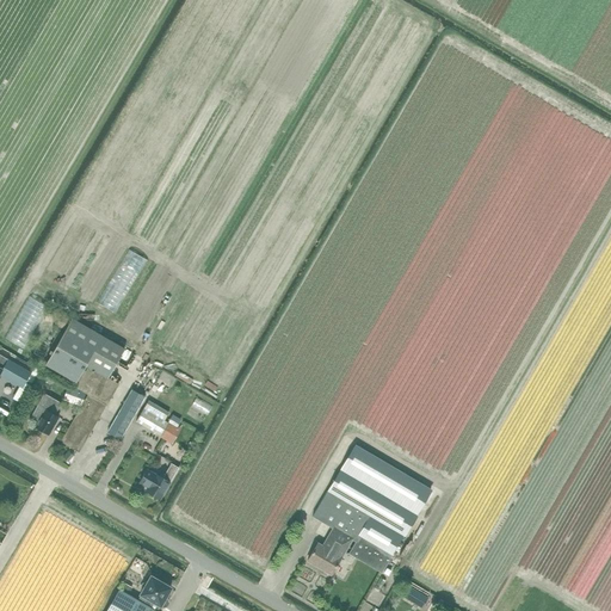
[(65,329),(68,320),(61,318),(57,327),(65,329)]
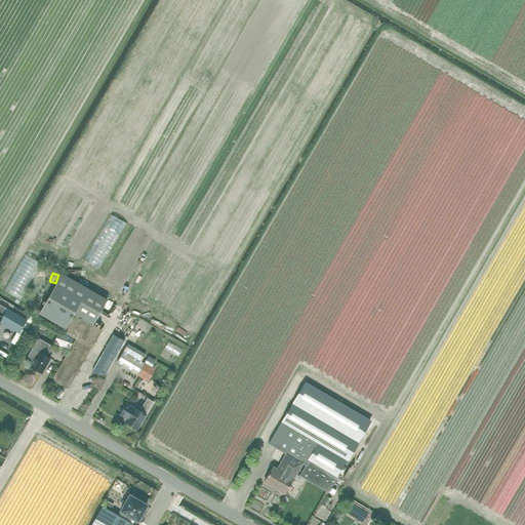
[(39,314),(65,328),(63,331),(76,339),(67,355),(61,364),(52,379),(68,389),(103,330),(92,325),(108,299),(62,274),(39,314)]
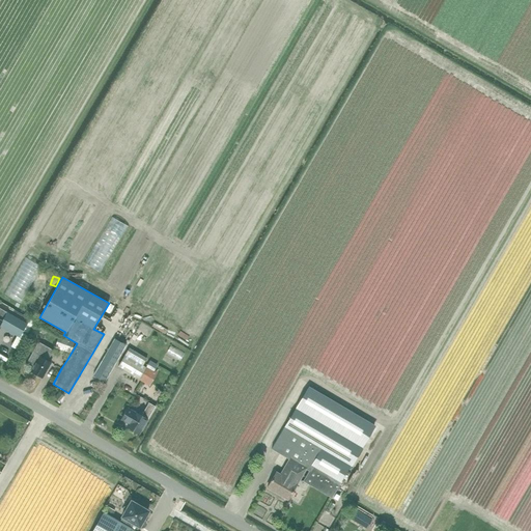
[(0,326),(9,332),(20,338),(28,325),(17,318),(0,308),(0,326)]
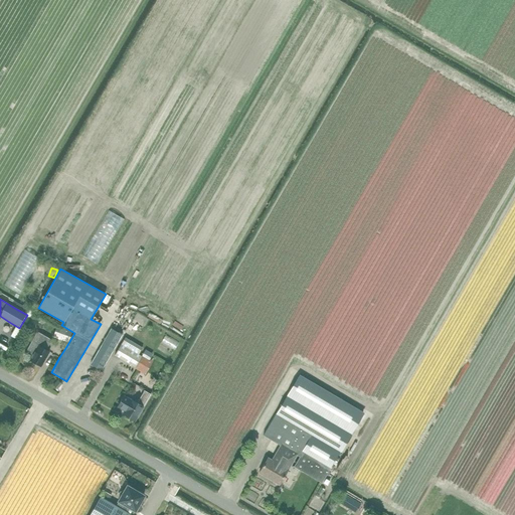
[(37,315),(34,320),(42,325),(45,320),(37,315)]
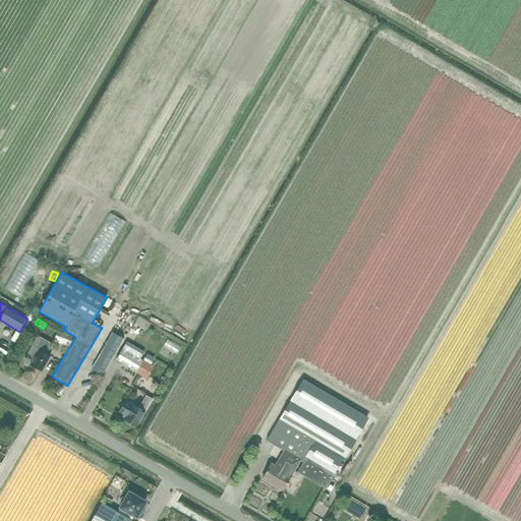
[(57,330),(53,340),(68,346),(72,336),(57,330)]
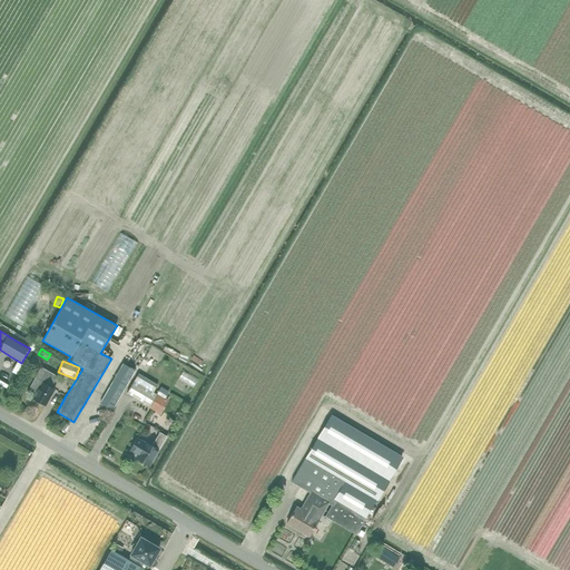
[(114,380),(100,403),(112,411),(126,387),(136,371),(124,363),(114,380)]
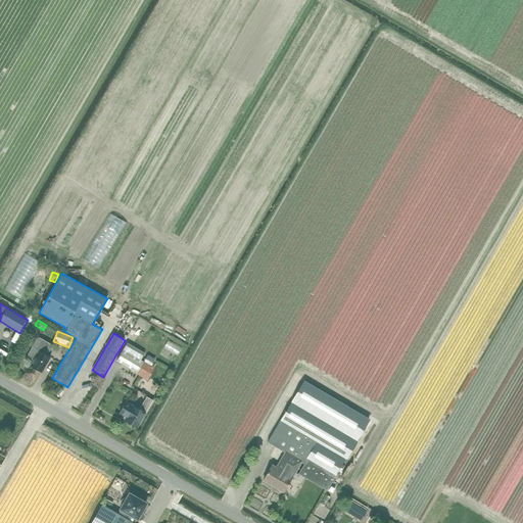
[(51,358),(47,354),(52,345),(38,337),(27,357),(33,361),(30,366),(42,373),(51,358)]
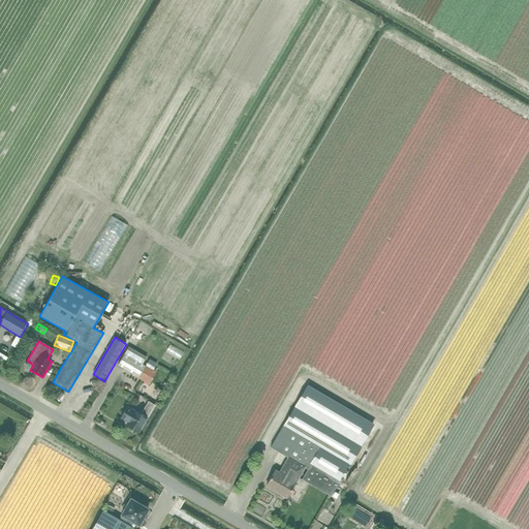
[(118,365),(139,378),(146,367),(143,364),(146,358),(128,347),(118,365)]
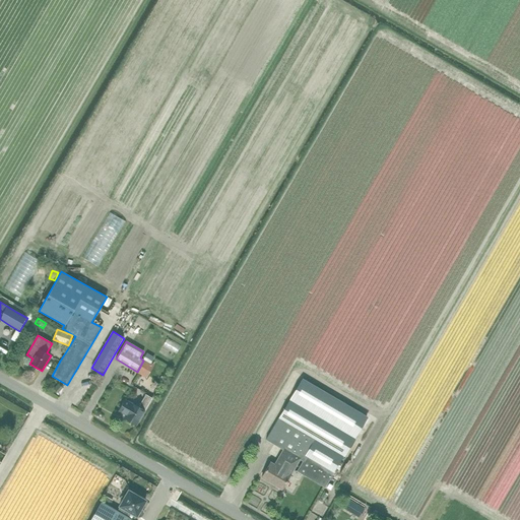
[(147,353),(144,359),(151,363),(154,358),(147,353)]
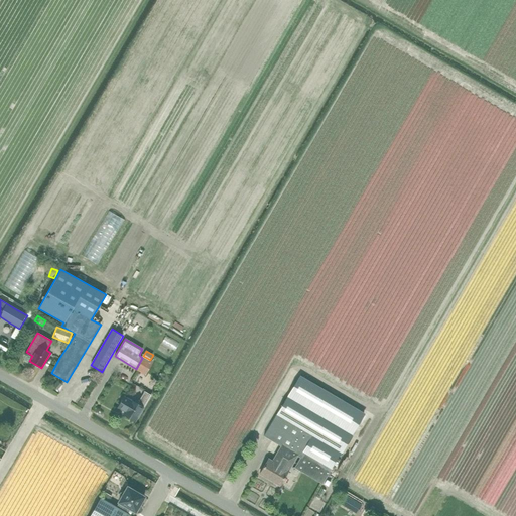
[(365,414),(300,375),(264,436),(281,446),(273,461),(268,458),(259,474),(279,487),(297,457),(300,458),(294,468),(323,484),(340,454),(341,455),(365,414)]
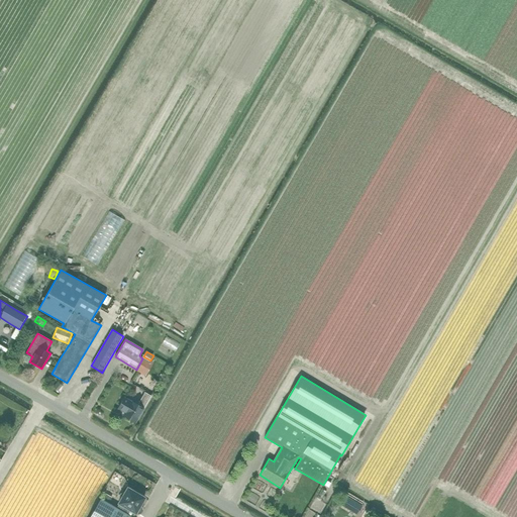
[(134,423),(143,408),(151,396),(144,392),(137,405),(124,397),(118,408),(125,412),(123,416),(134,423)]
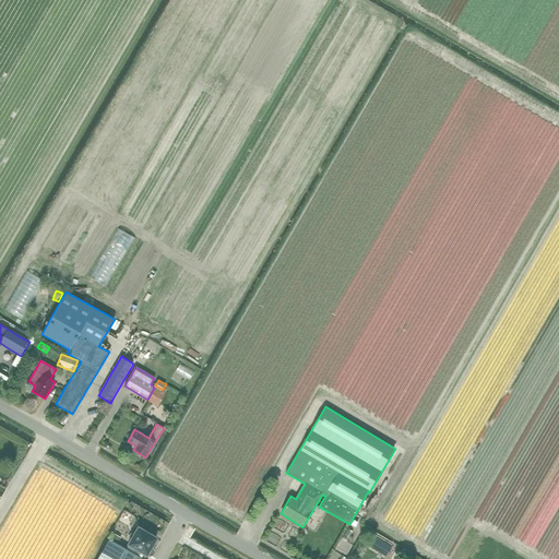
[(143,558),(144,558),(146,554),(150,556),(153,555),(155,551),(154,548),(152,547),(157,538),(139,527),(137,532),(131,534),(132,539),(129,544),(130,545),(128,549),(109,538),(97,558),(143,558)]
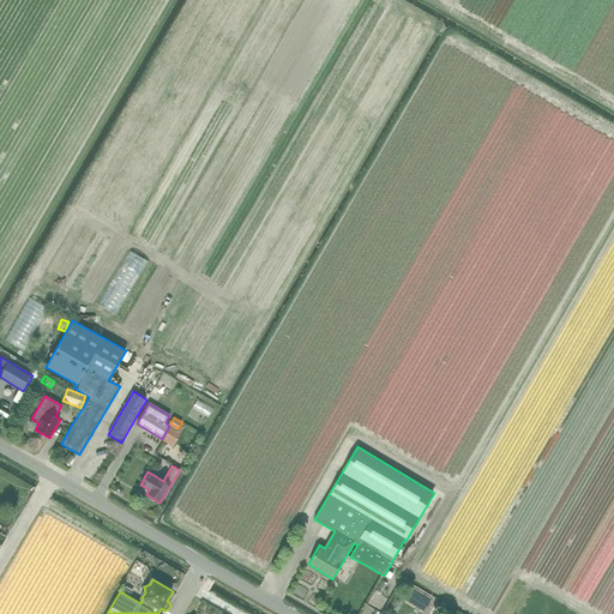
[(126,587),(122,591),(130,596),(133,590),(126,587)]
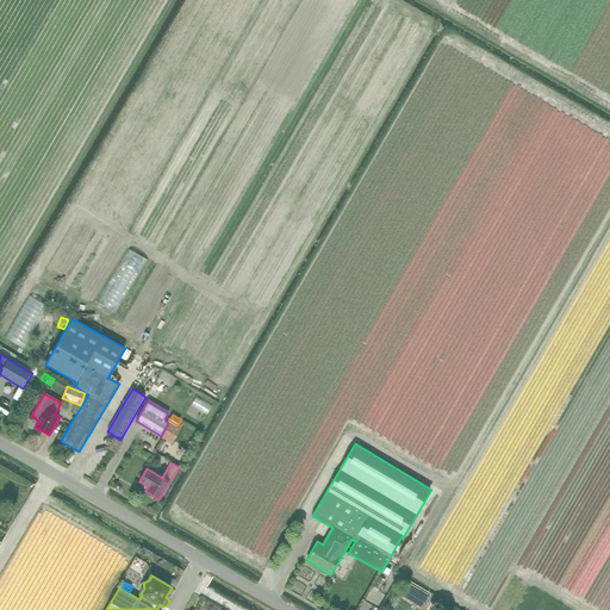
[(408,585),(402,596),(422,607),(428,597),(408,585)]
